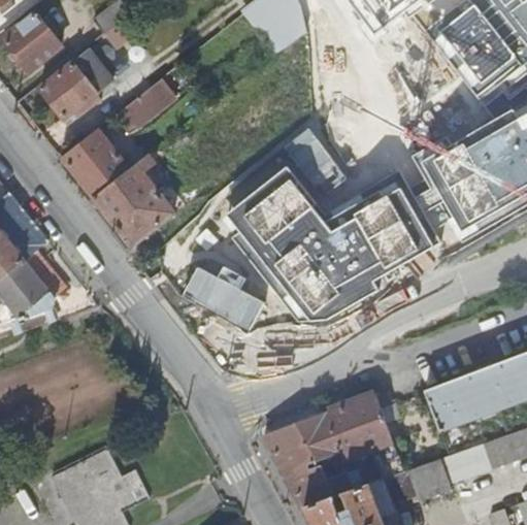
[(105,33),(138,7),(132,0),(121,0),(96,21),(105,33)]
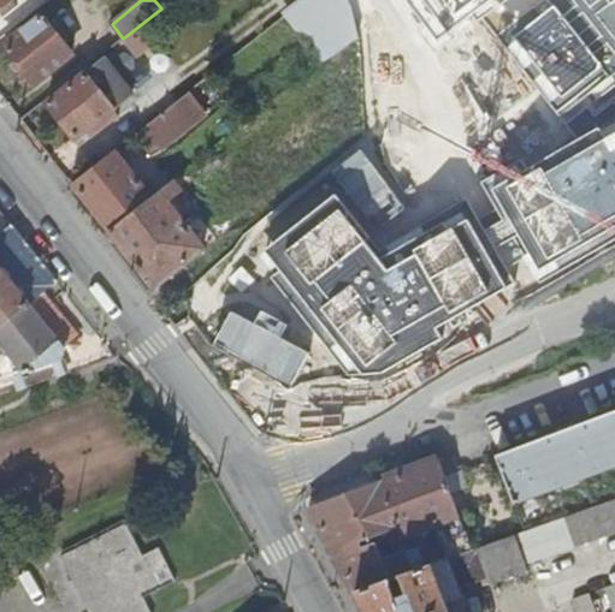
[(408,0),(437,39),(477,10),(577,136),(527,165),(521,155),(480,179),(485,185),(380,249),(337,195),(266,251),(279,269),(271,277),(348,370),(398,363),(519,296),(614,239),(614,0),(408,0)]
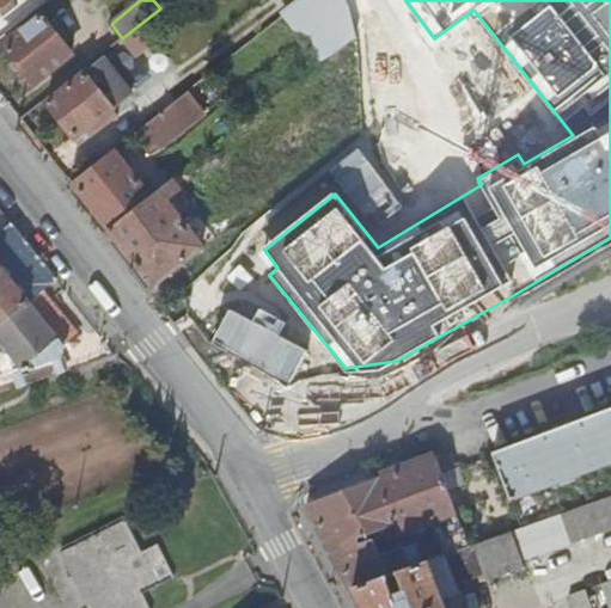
[(354,34),(343,8),(329,14),(342,43),(354,34)]
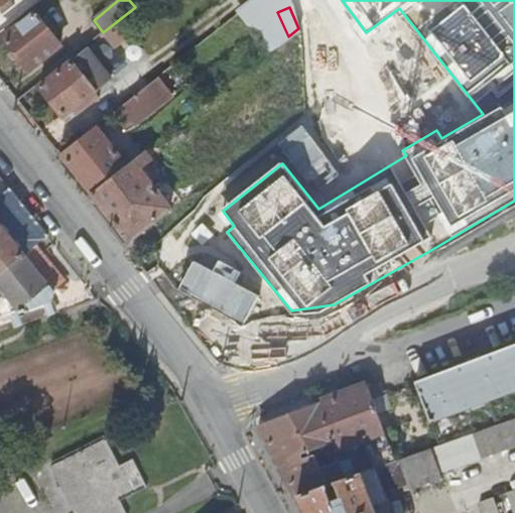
[(30,71),(62,45),(35,12),(4,37),(30,71)]
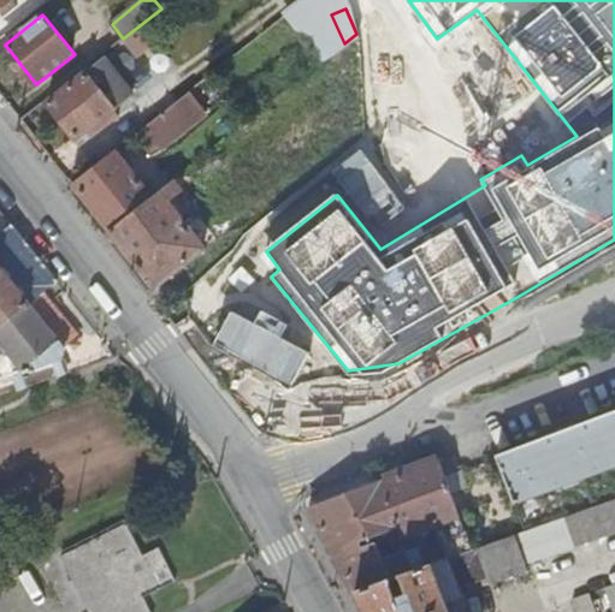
[(158,43),(141,57),(157,78),(173,65),(158,43)]
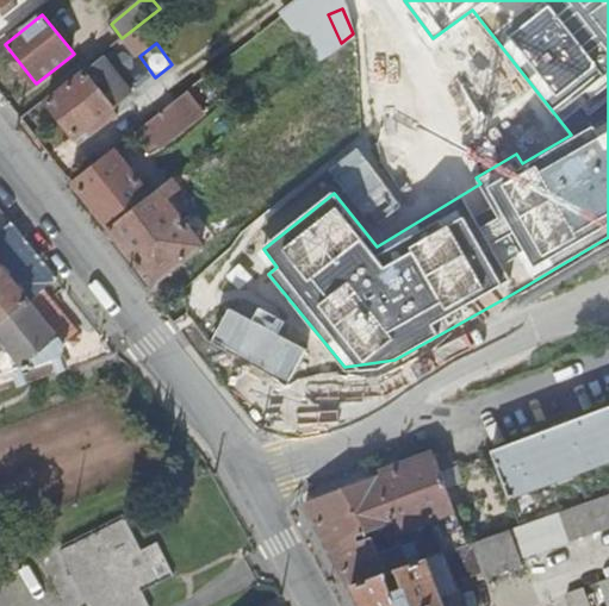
[(105,57),(86,73),(113,107),(132,92),(105,57)]
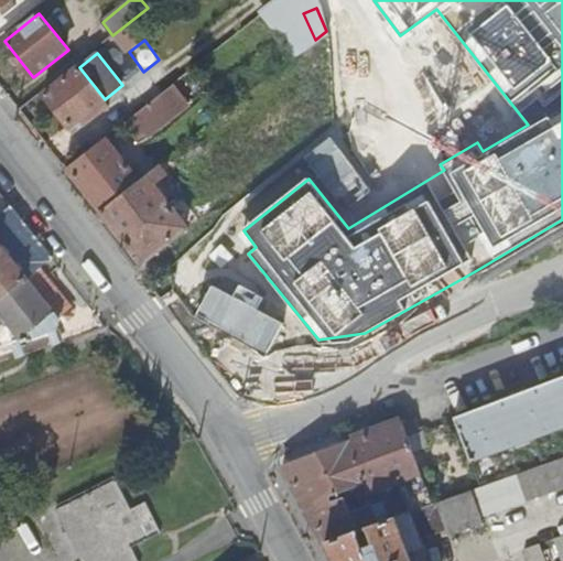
[(89,127),(112,109),(105,99),(79,67),(44,95),(69,128),(82,118),(89,127)]
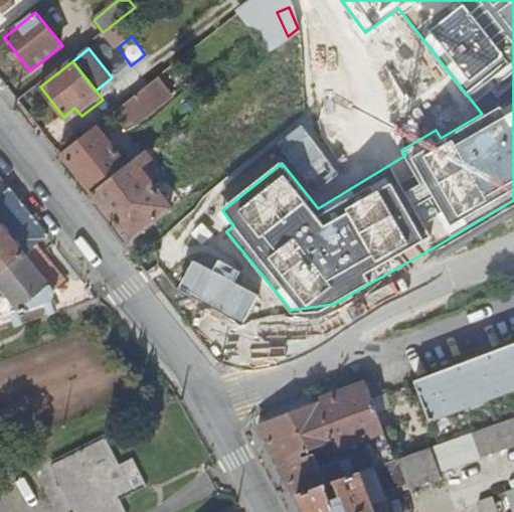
[(173,93),(159,74),(116,109),(126,124),(152,104),(155,108),(173,93)]
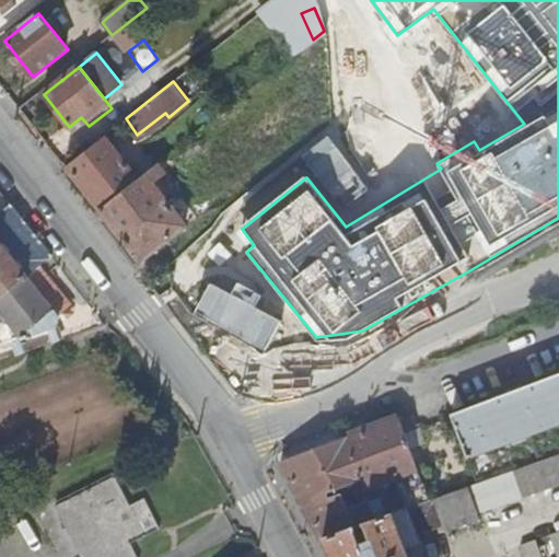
[(66,166),(100,209),(139,178),(105,136),(66,166)]
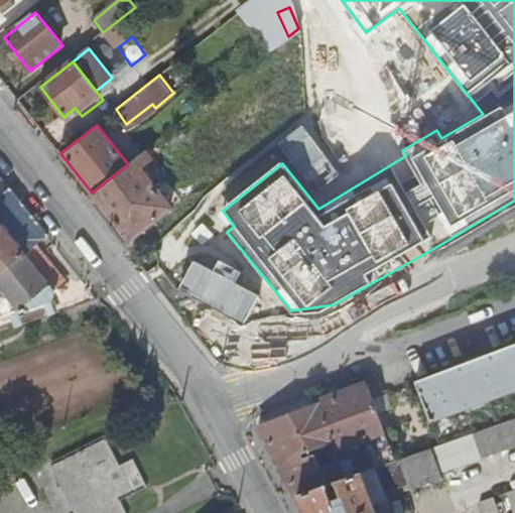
[(136,234),(171,207),(141,167),(152,158),(146,149),(128,164),(92,193),(129,240),(136,234)]
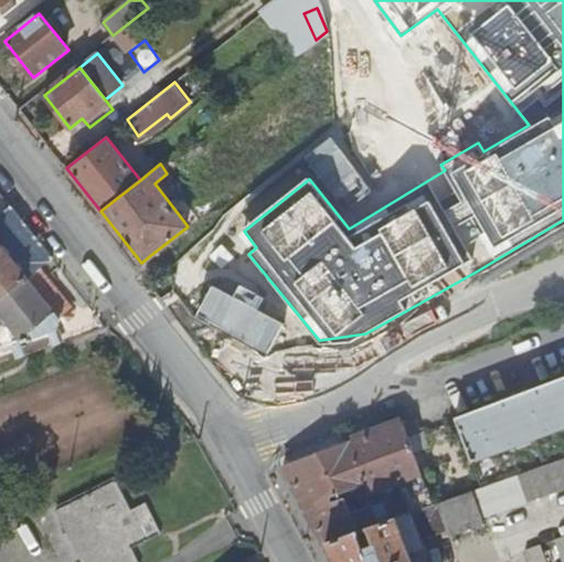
[(0,299),(38,271),(54,258),(11,204),(0,212),(0,299)]
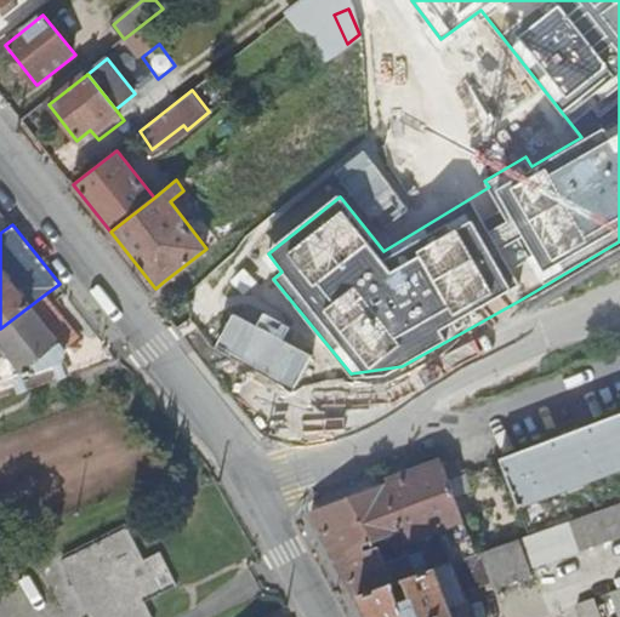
[(51,308),(41,297),(0,329),(0,356),(6,352),(27,373),(63,360),(66,346),(41,318),(51,308)]
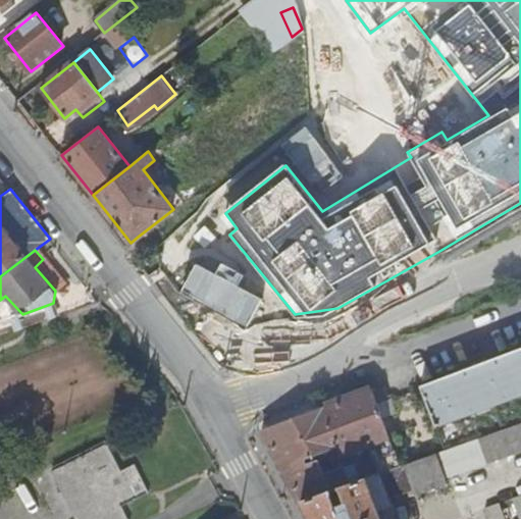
[(435,425),(520,392),(520,347),(421,385),(435,425)]
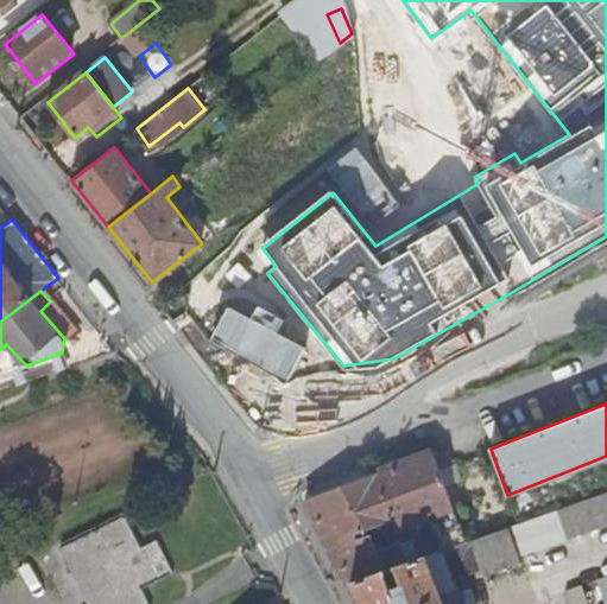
[(467,540),(434,451),(305,500),(351,582),(408,560),(402,541),(378,550),(371,527),(394,517),(397,526),(430,514),(442,548),(467,540)]
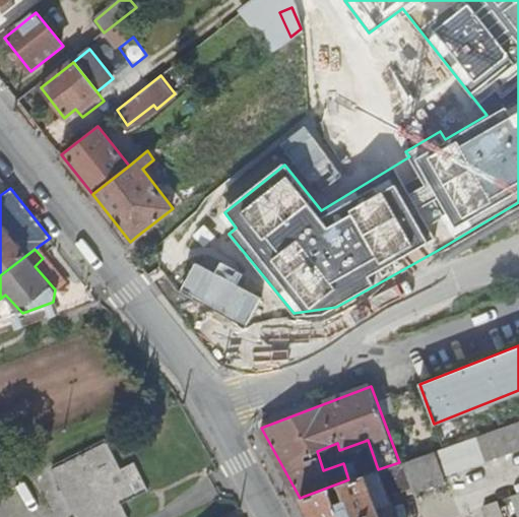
[(518,418),(436,449),(444,475),(518,448),(518,418)]
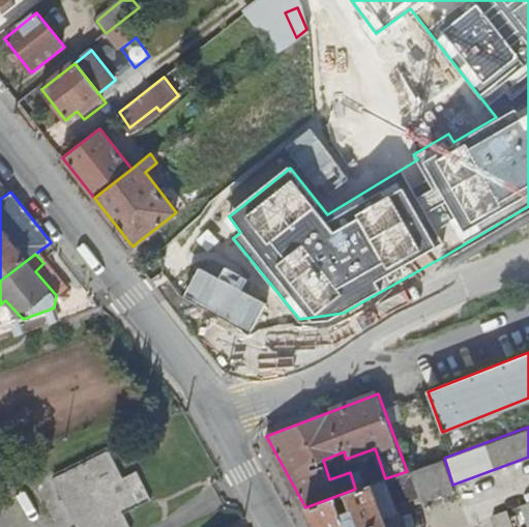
[(53,478),(75,521),(89,514),(95,526),(130,526),(124,514),(152,498),(138,471),(123,478),(110,448),(53,478)]
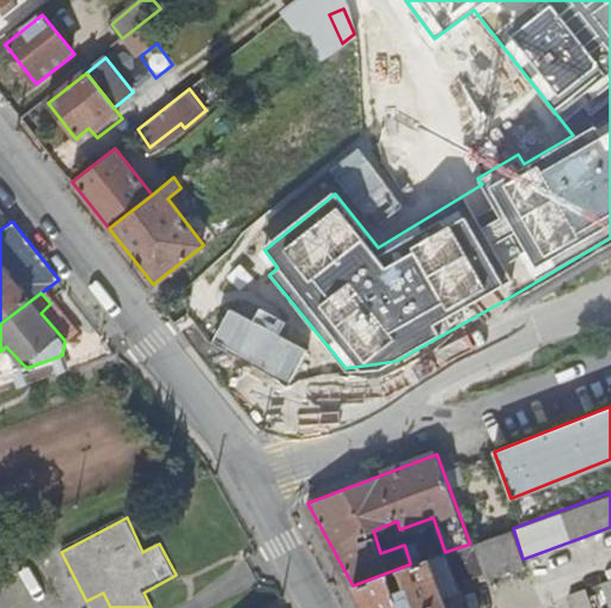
[(513,528),(470,544),(445,552),(454,581),(486,570),(487,577),(525,564),(523,559),(513,528)]
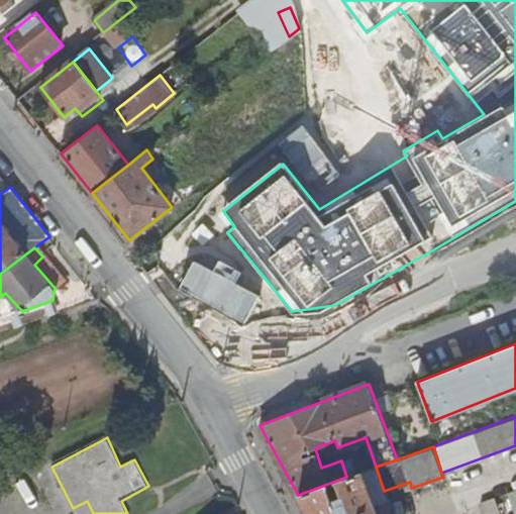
[(346,477),(298,495),(309,513),(377,513),(363,472),(346,477)]
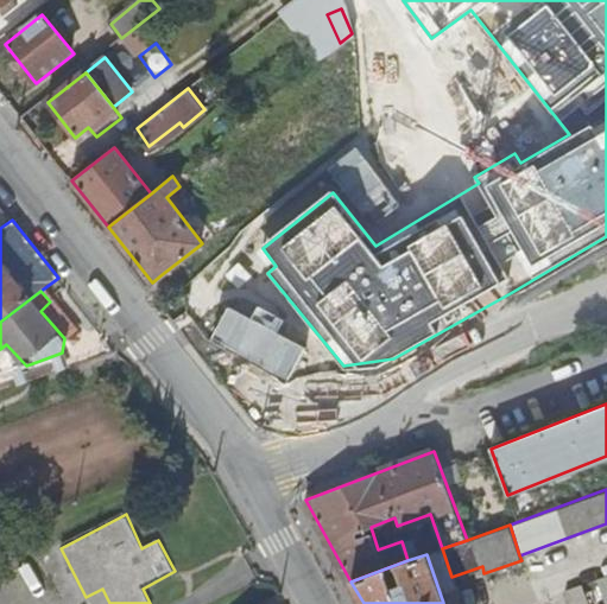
[(593,603),(586,579),(568,585),(573,603),(593,603)]
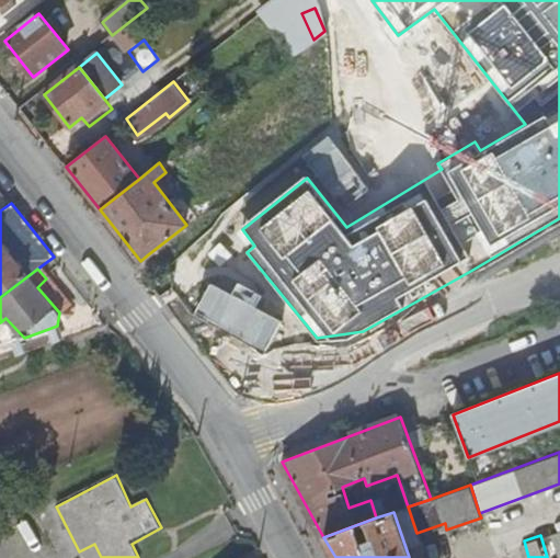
[(101,557),(94,544),(79,551),(81,557),(101,557)]
